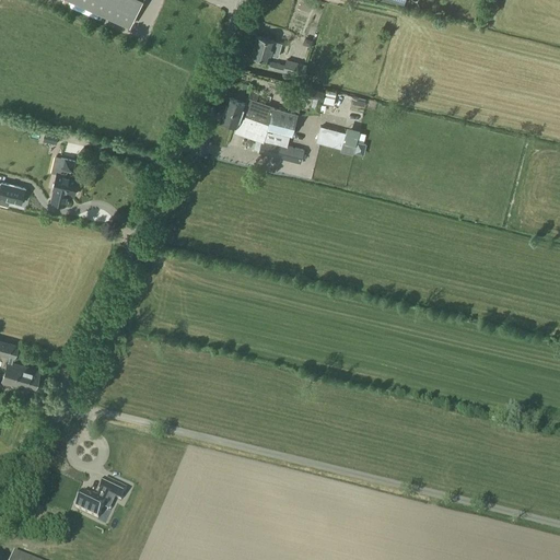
[(71,0),(130,26),(142,0),(71,0)]
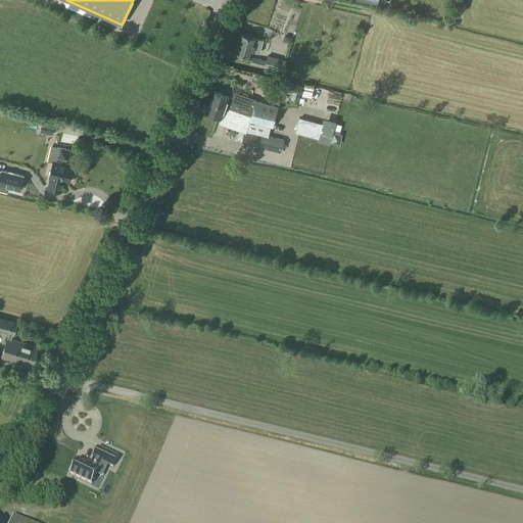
[(235,52),(251,57),(254,48),(257,49),(259,40),(241,34),(235,52)]
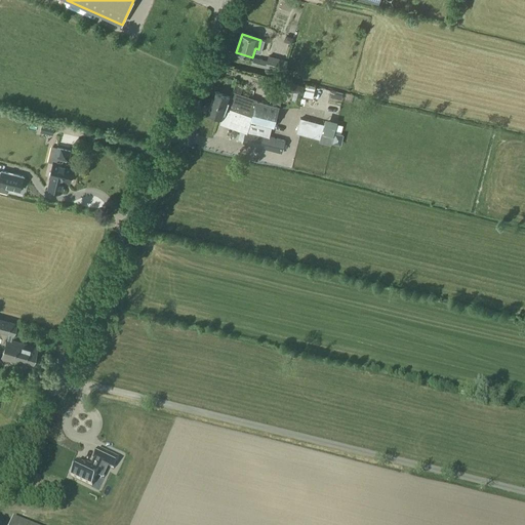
[(267,62),(255,57),(253,65),(265,67),(267,62)]
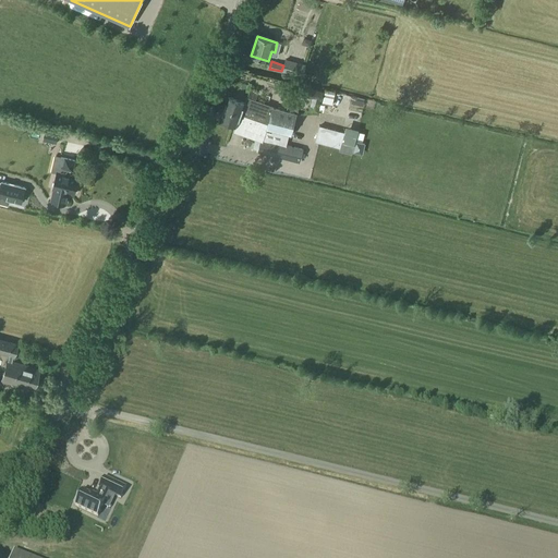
[(286,61),(282,72),(298,75),(301,64),(286,61)]
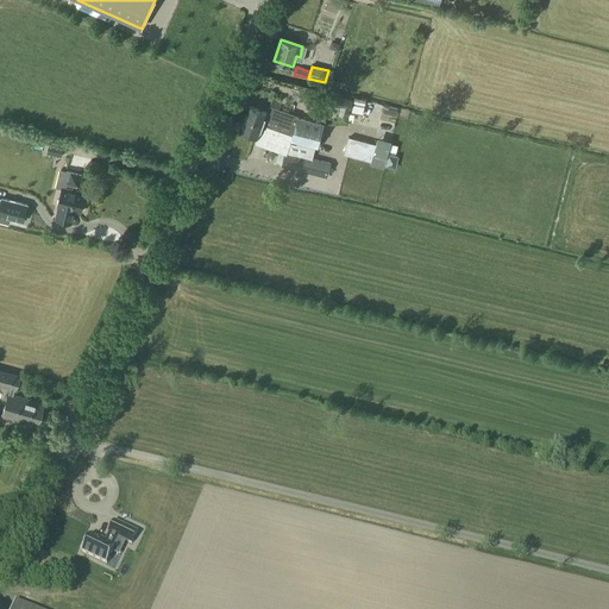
[(353,100),(321,92),(309,89),(307,100),(351,111),(353,100)]
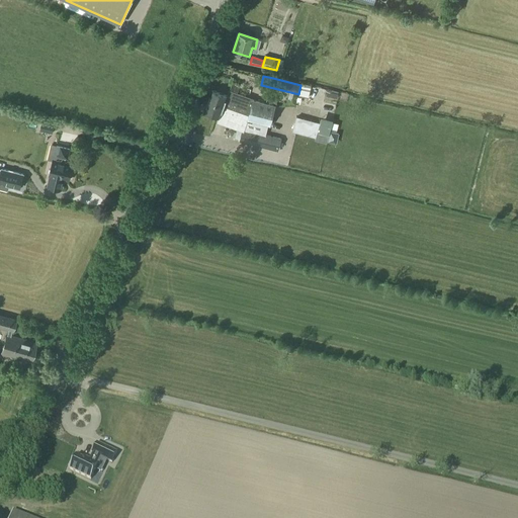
[(312,86),(301,84),(298,96),(309,98),(312,86)]
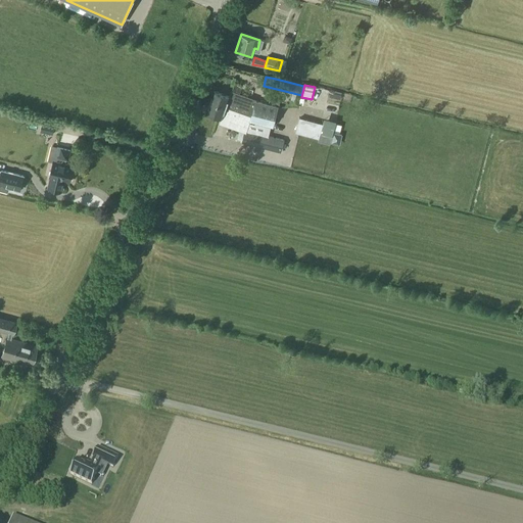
[(210,102),(251,116),(254,103),(239,98),(241,95),(232,91),(230,97),(215,91),(210,102)]
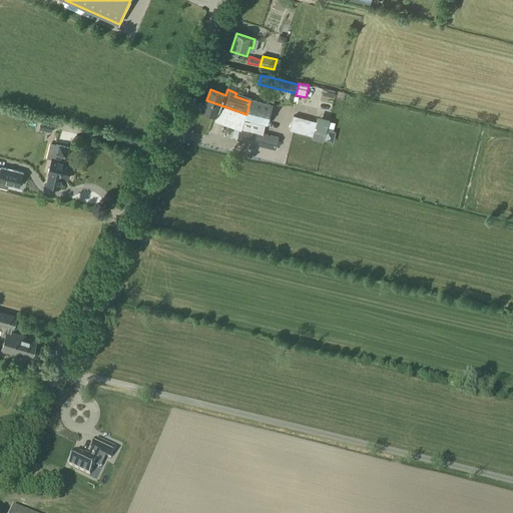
[(244,119),(266,125),(272,104),(250,99),(249,101),(246,114),(244,119)]
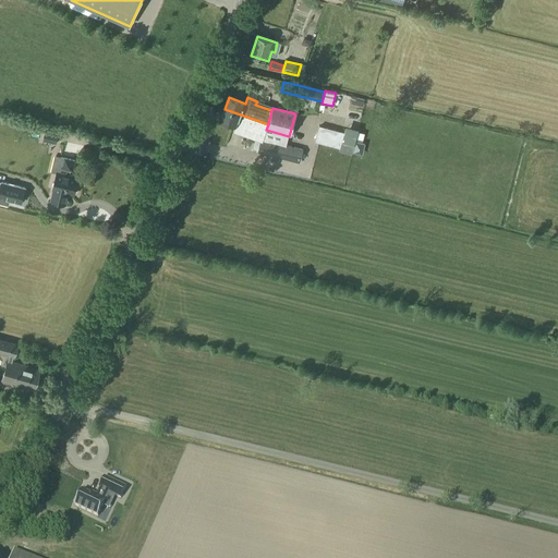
[(268,124),(225,109),(220,120),(237,125),(234,132),(243,135),(245,132),(263,138),(257,153),(299,164),(302,149),(287,145),(289,136),(266,130),(268,124)]
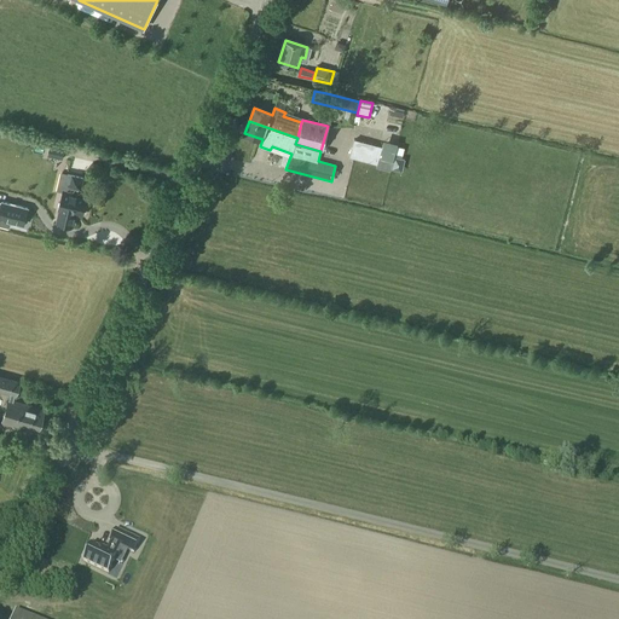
[(383,145),(356,138),(350,158),(379,166),(383,145)]
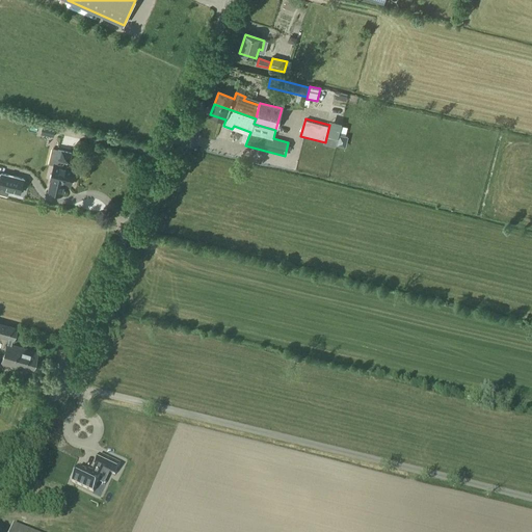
[(43,124),(41,134),(54,137),(56,127),(43,124)]
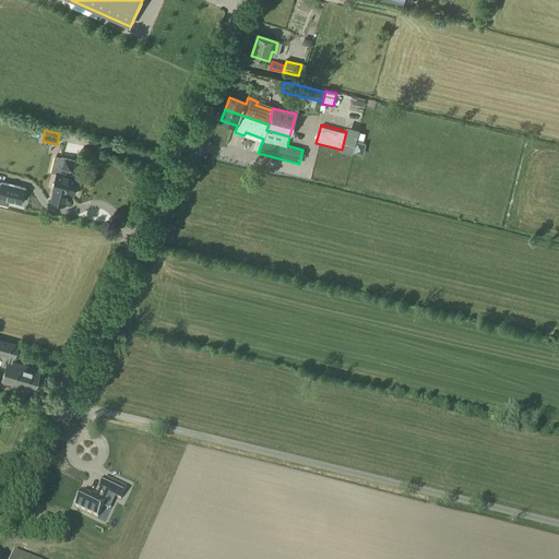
[(55,156),(51,171),(57,173),(52,190),(50,200),(67,204),(69,193),(74,194),(79,178),(70,176),(71,171),(73,173),(76,161),(64,158),(55,156)]
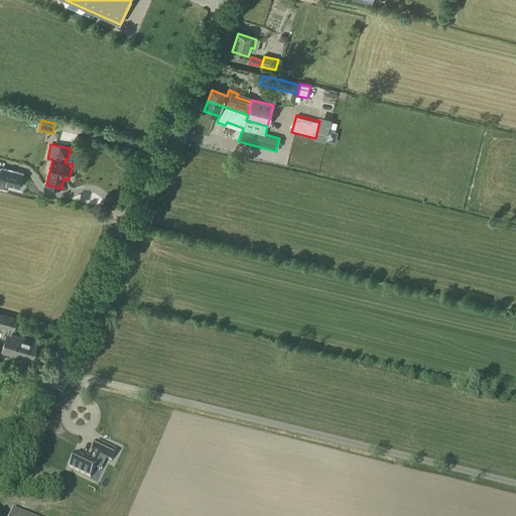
[(0,186),(7,189),(8,185),(19,188),(23,174),(2,168),(1,169),(0,168),(0,186)]
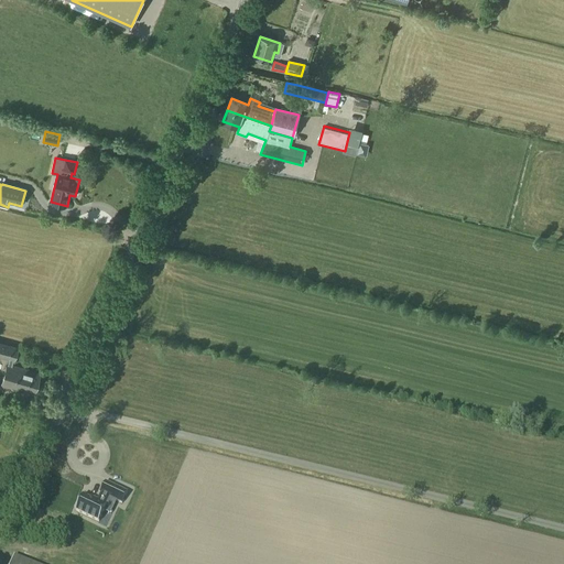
[(18,348),(0,343),(0,357),(9,360),(8,365),(7,364),(1,386),(33,396),(40,373),(12,366),(13,361),(18,348)]
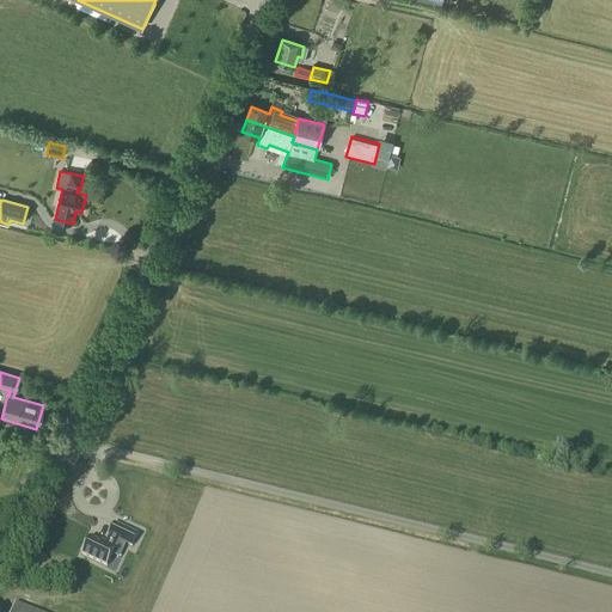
[(90,539),(83,555),(108,568),(112,556),(117,548),(116,548),(118,540),(127,545),(133,548),(139,536),(115,524),(109,536),(110,537),(106,544),(99,540),(98,543),(90,539)]
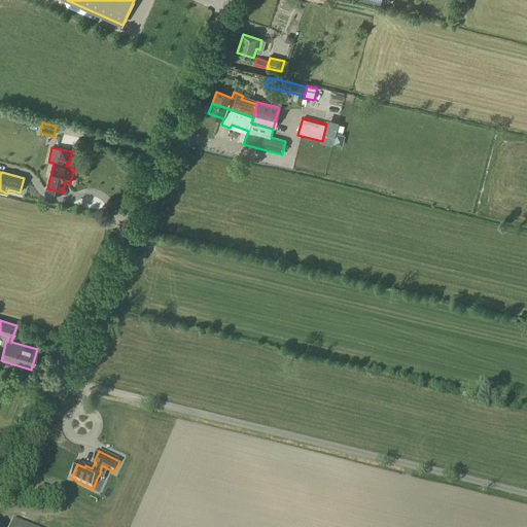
All buildings are outlined.
